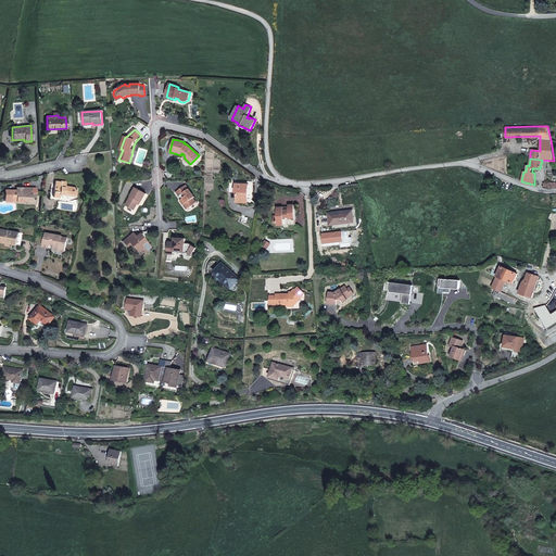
[(55,180),(53,193),(59,194),(64,194),(65,192),(75,194),(76,187),(65,185),(66,181),(61,180),(61,181),(55,180)]
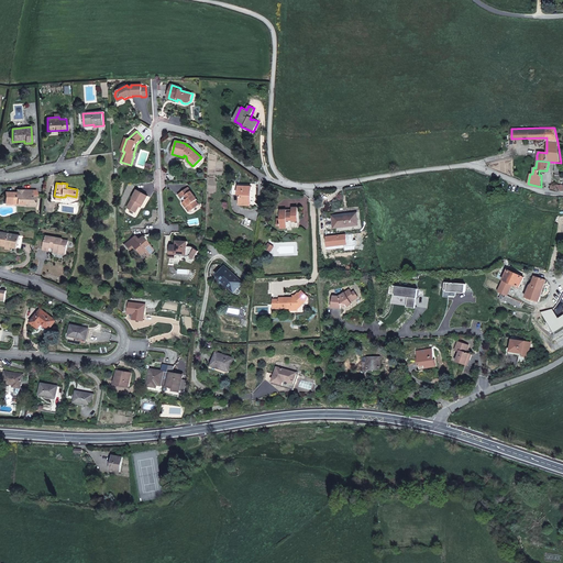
[(243,186),(233,186),(233,195),(240,195),(240,205),(251,206),(252,186),(243,186)]
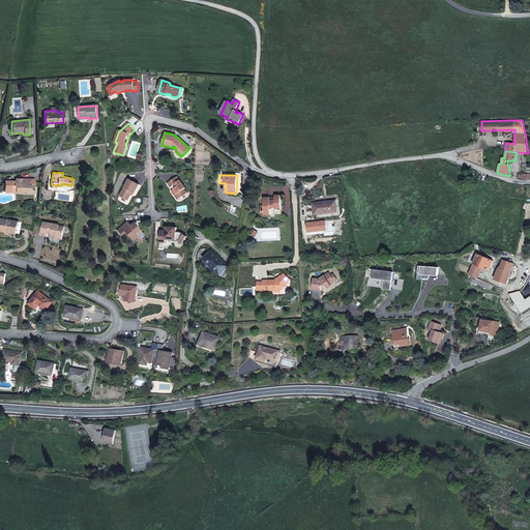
[(184,187),(175,176),(167,183),(168,185),(170,187),(172,185),(174,187),(172,189),(175,194),(174,196),(177,200),(185,193),(182,188),(184,187)]
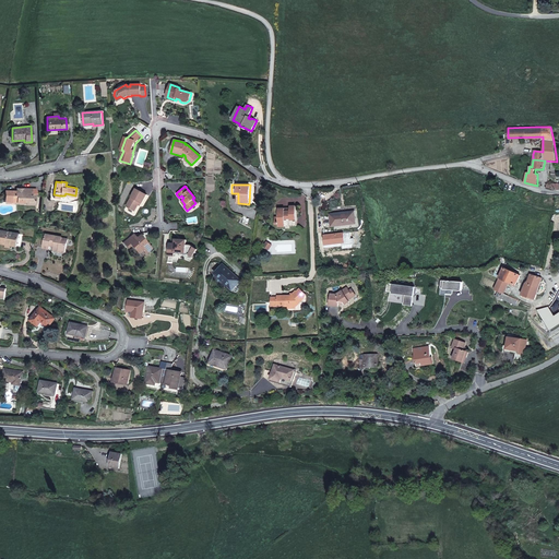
[(135,188),(131,197),(127,206),(135,211),(141,202),(143,203),(145,199),(147,194),(135,188)]
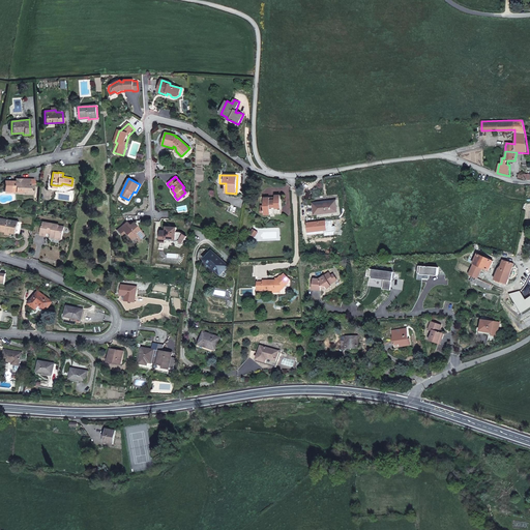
[(30,179),(22,179),(20,180),(19,180),(19,182),(16,182),(15,192),(24,192),(24,194),(33,195),(33,183),(30,183),(30,179)]
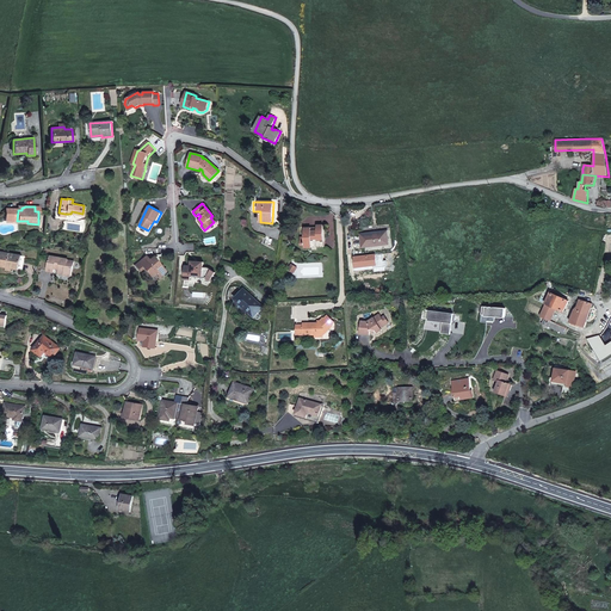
[(13,210),(12,221),(12,223),(28,223),(28,221),(17,221),(18,210),(13,210)]
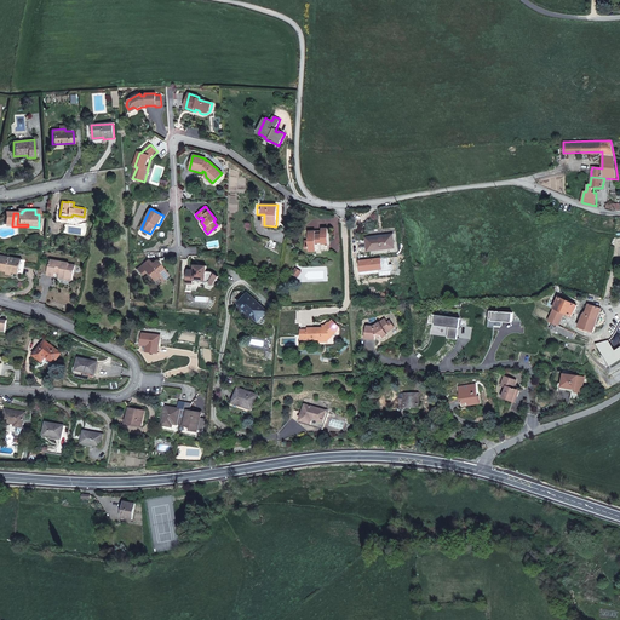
[(323,244),(323,245),(329,244),(328,228),(322,229),(322,230),(322,234),(317,234),(316,230),(309,231),(310,240),(310,250),(310,252),(317,252),(317,244),(323,244)]
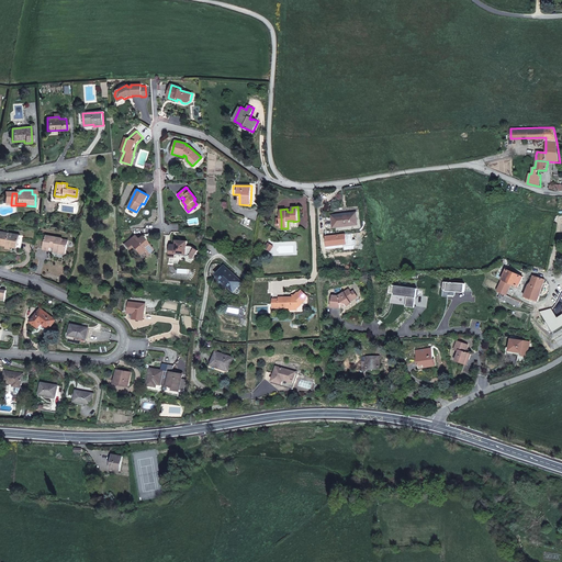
[(333,217),(334,227),(357,224),(356,213),(348,213),(348,216),(344,216),(344,215),(333,217)]
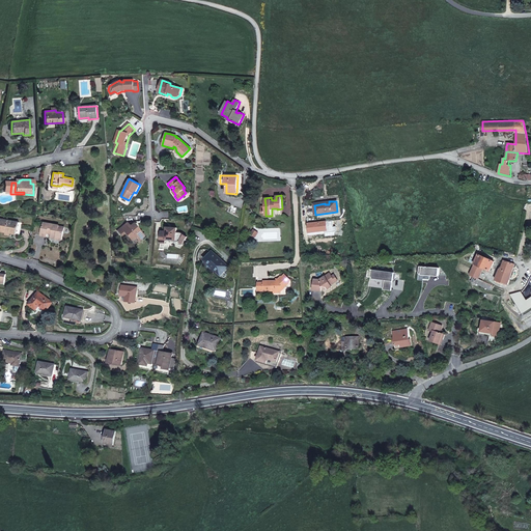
[(10,233),(17,234),(18,228),(19,222),(0,219),(0,231),(6,232),(6,231),(10,232),(10,233)]
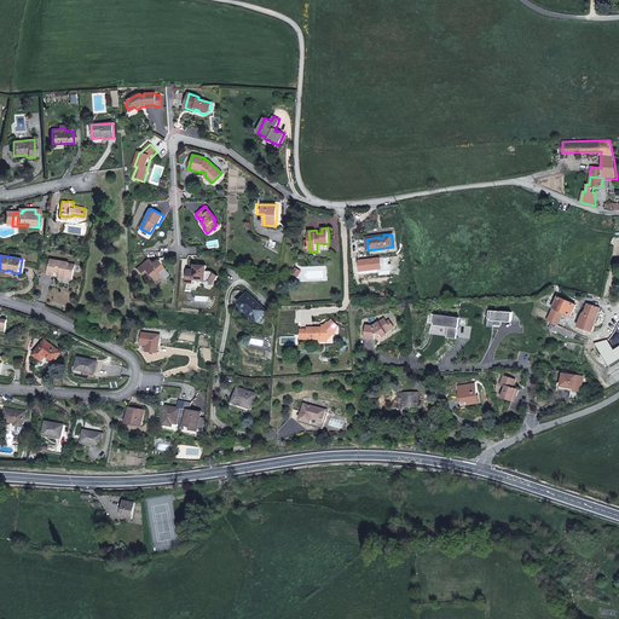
[(146,271),(152,278),(156,275),(158,277),(162,282),(169,275),(163,267),(162,268),(158,265),(156,261),(154,264),(150,259),(138,268),(143,275),(146,271)]
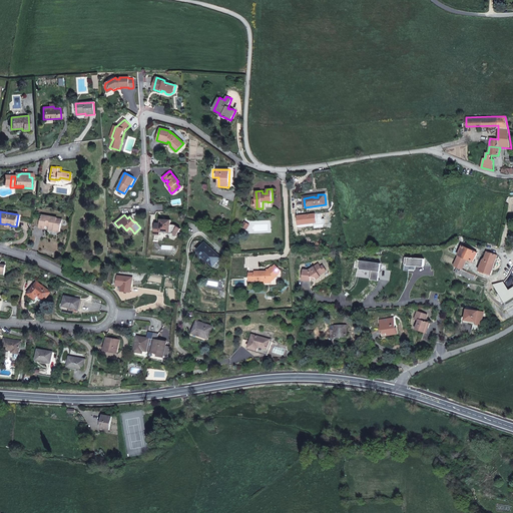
[(46,228),(47,226),(47,224),(50,225),(49,226),(49,228),(54,228),(53,230),(60,232),(62,219),(57,218),(42,215),(40,227),(46,228)]
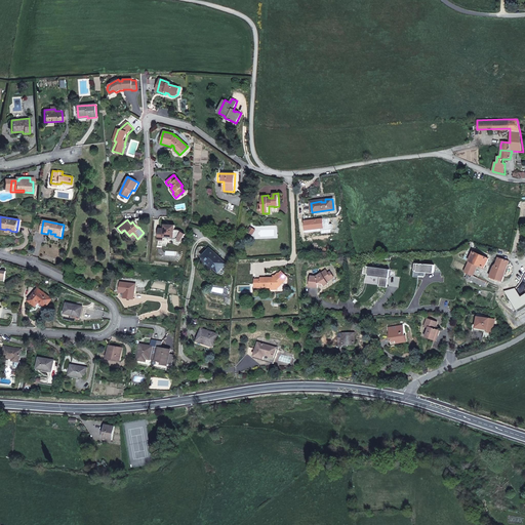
[(165,241),(165,239),(165,237),(174,237),(177,239),(178,238),(182,241),(186,234),(180,231),(175,230),(175,226),(171,226),(168,226),(168,225),(167,225),(165,225),(165,230),(160,229),(159,241),(165,241)]
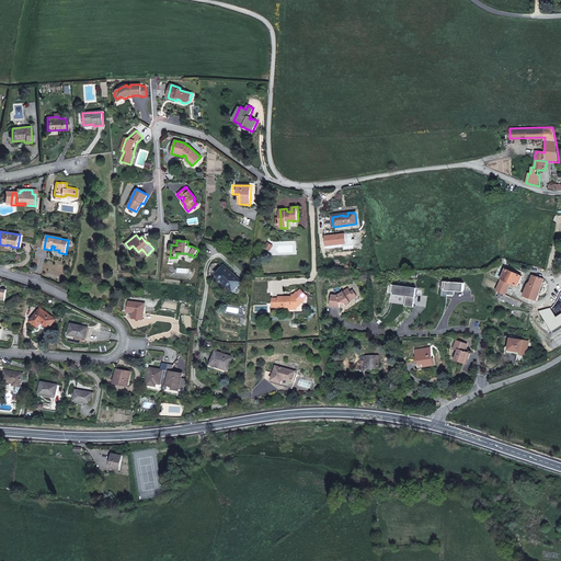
[(225,283),(233,292),(242,282),(225,265),(216,275),(225,283)]
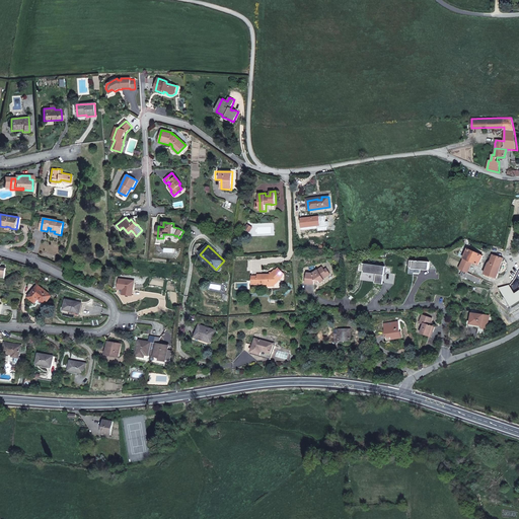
[(484,255),(467,248),(463,258),(472,263),(478,266),(484,255)]
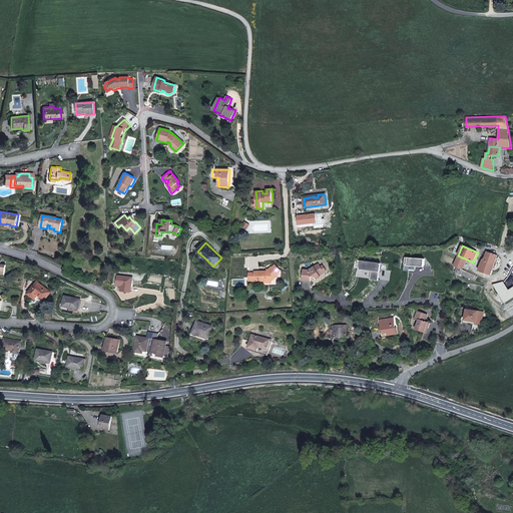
[(491,275),(498,255),(487,251),(485,257),(482,261),(479,271),(491,275)]
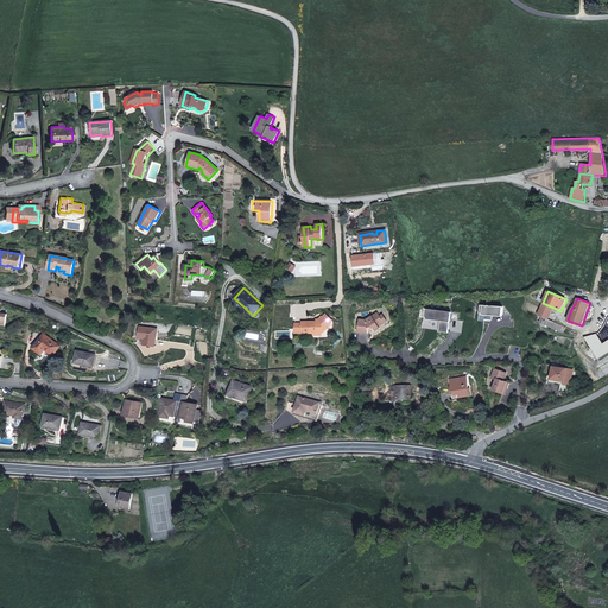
[(549,320),(553,308),(543,303),(540,310),(538,315),(549,320)]
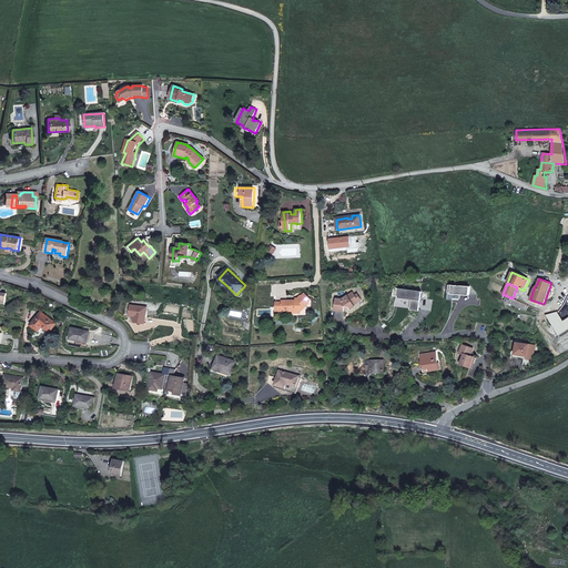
[(353,293),(342,301),(335,300),(334,311),(344,312),(344,308),(350,310),(351,311),(356,307),(355,306),(353,304),(358,301),(355,296),(353,293)]
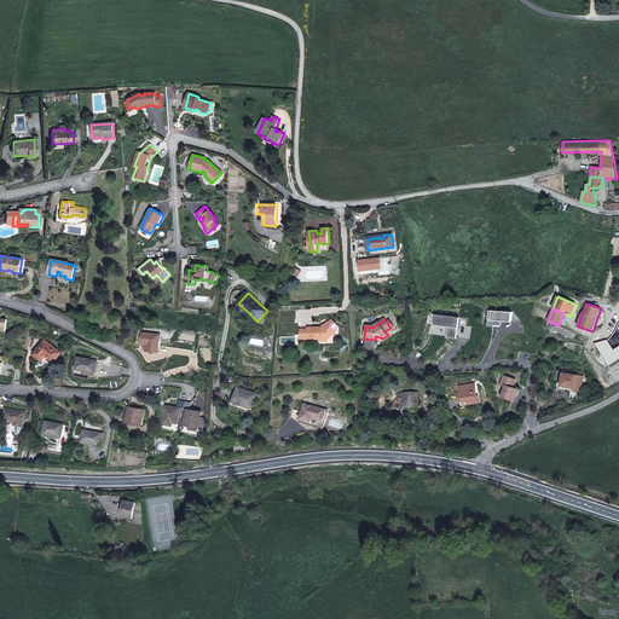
[(301,337),(320,337),(323,336),(323,340),(329,339),(329,333),(334,334),(337,330),(328,322),(323,327),(301,328),(301,337)]
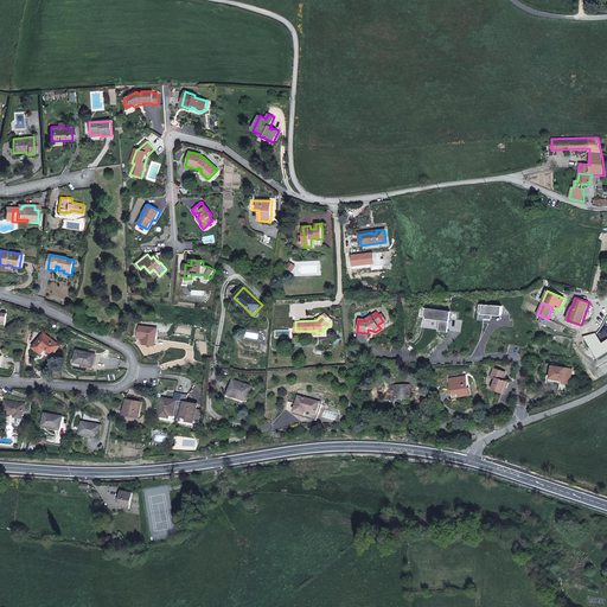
[(387,321),(383,315),(379,317),(383,321),(377,325),(379,327),(387,321)]
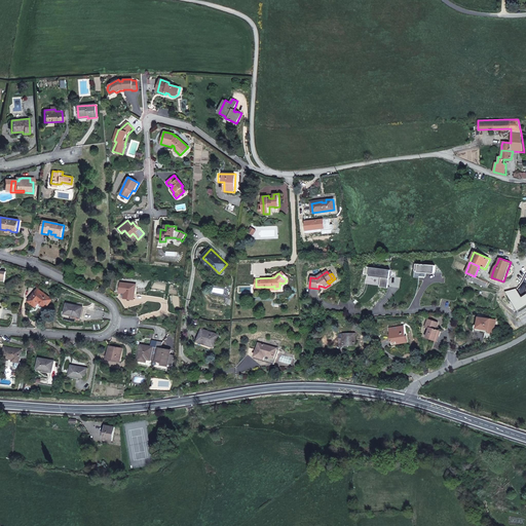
[(404,284),(410,277),(406,274),(401,280),(404,284)]
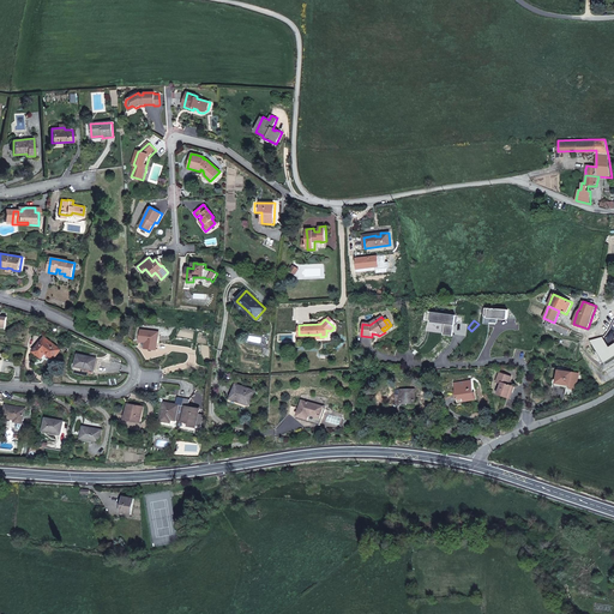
[(140,341),(144,342),(146,342),(145,348),(157,349),(160,332),(142,330),(140,341)]
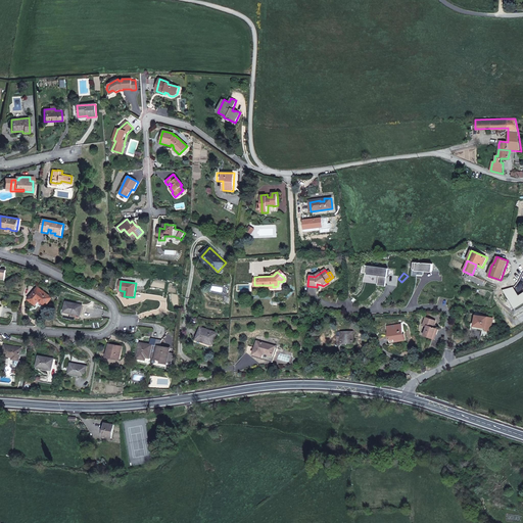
[(52,297),(38,287),(29,299),(37,305),(39,301),(46,305),(52,297)]
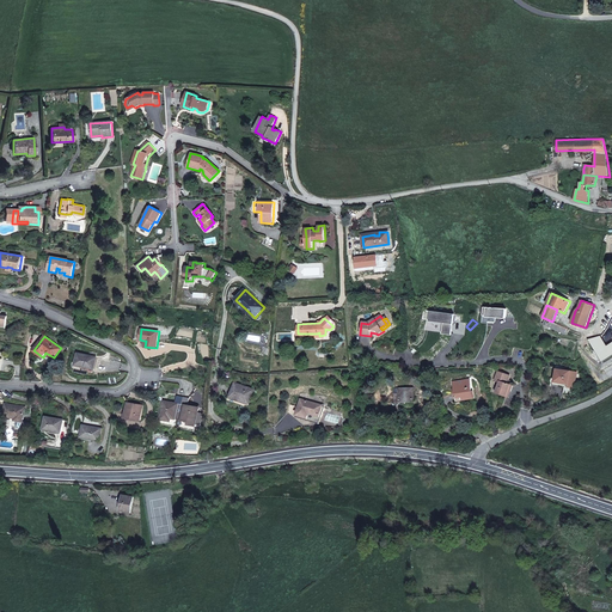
[(75,365),(84,366),(95,368),(97,357),(78,353),(75,365)]
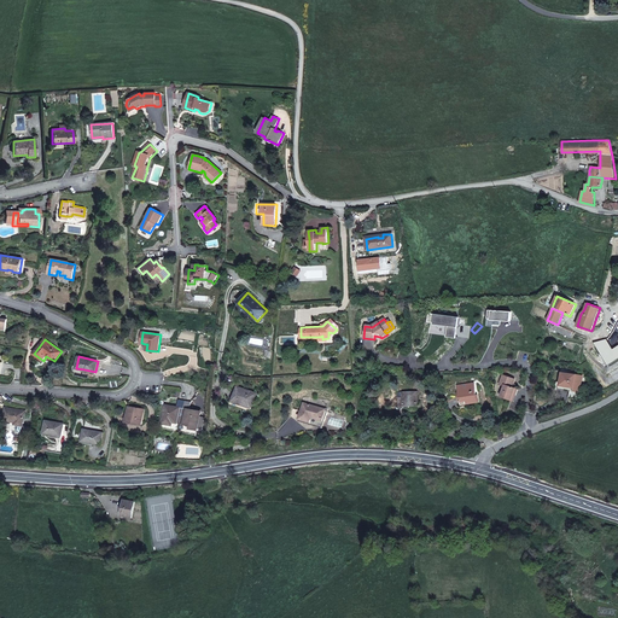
[(577,373),(563,371),(560,385),(576,388),(575,390),(582,391),(584,374),(577,373)]
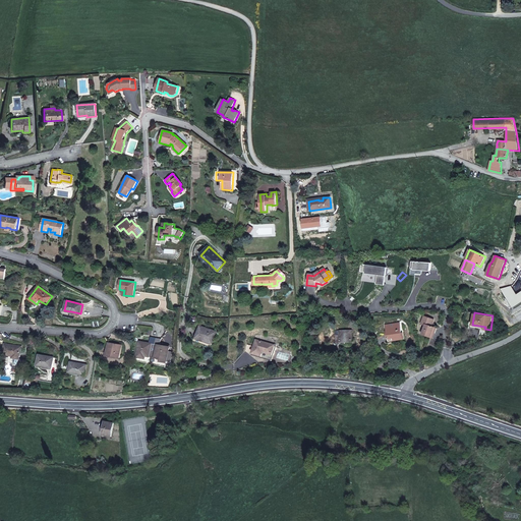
[(425,326),(422,336),(431,338),(433,333),(436,333),(437,328),(432,327),(435,319),(424,315),(421,325),(425,326)]
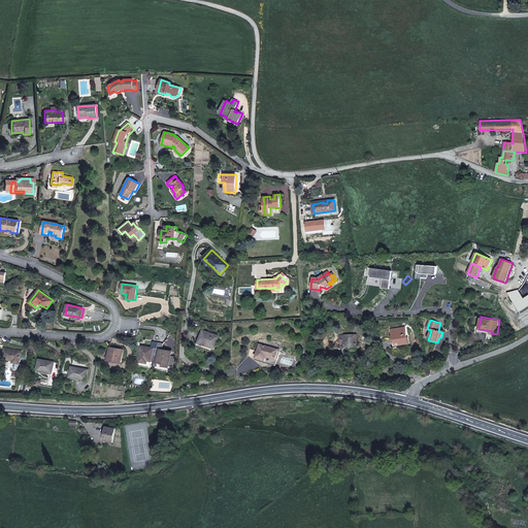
[(394,347),(408,343),(405,327),(391,329),(394,347)]
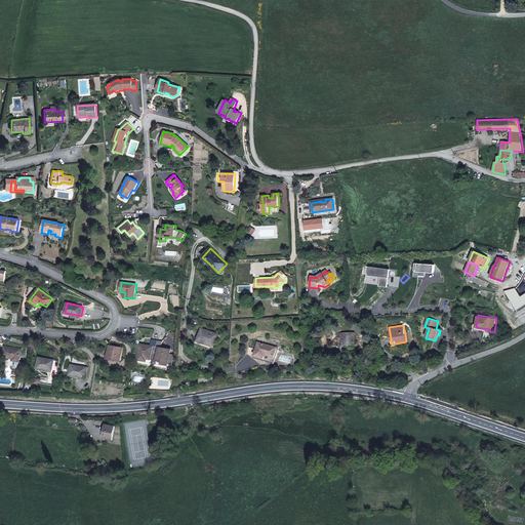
[(205,345),(214,347),(218,334),(202,328),(197,341),(205,345)]
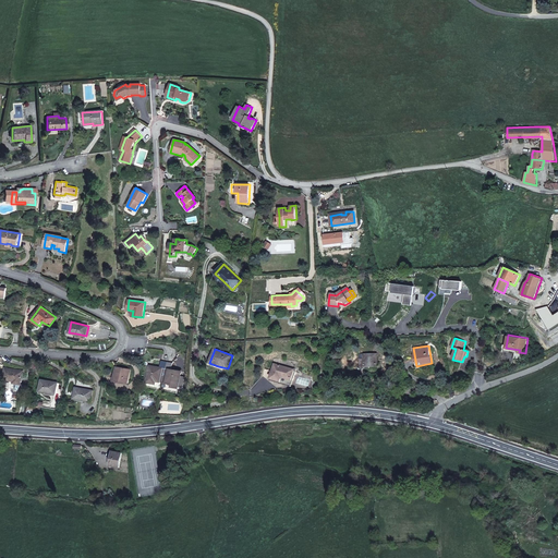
[(378,366),(377,353),(360,354),(360,368),(365,368),(365,366),(378,366)]
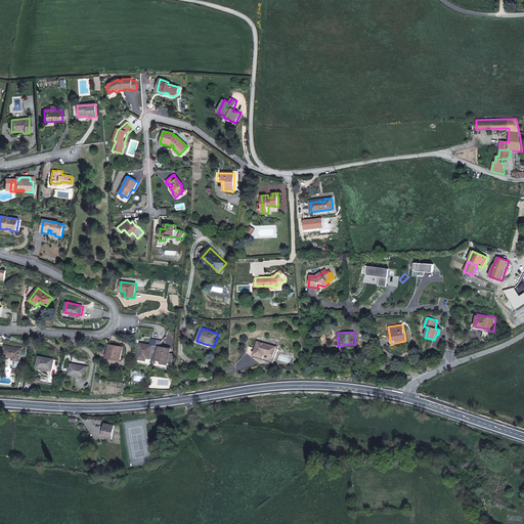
[(147,358),(153,359),(156,340),(151,339),(150,345),(140,343),(137,359),(147,361),(147,358)]
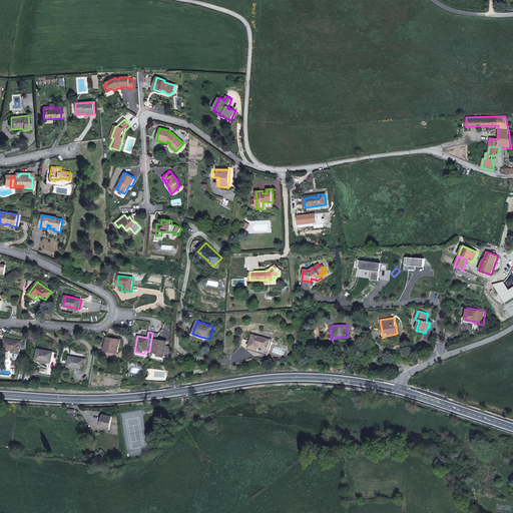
[(158,334),(152,333),(149,352),(158,354),(157,356),(164,357),(167,342),(157,340),(158,334)]
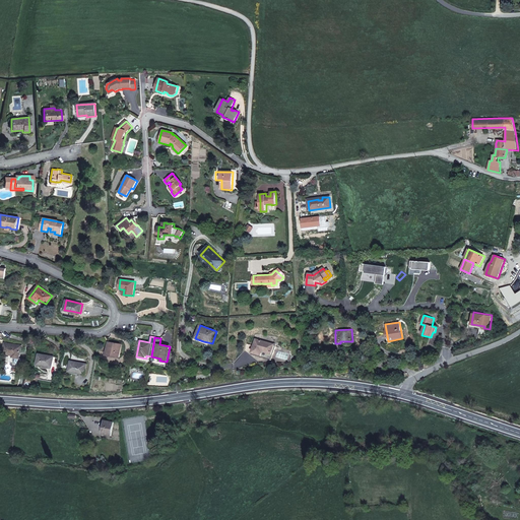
[(254,345),(252,352),(261,355),(263,351),(272,353),(274,344),(255,338),(254,345)]
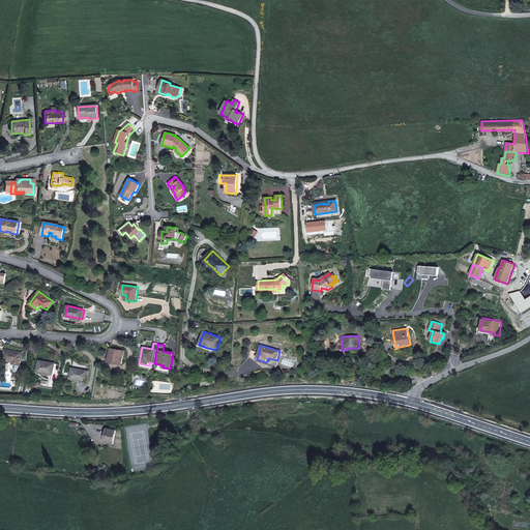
[(122,363),(124,353),(118,352),(119,351),(111,349),(109,361),(122,363)]
